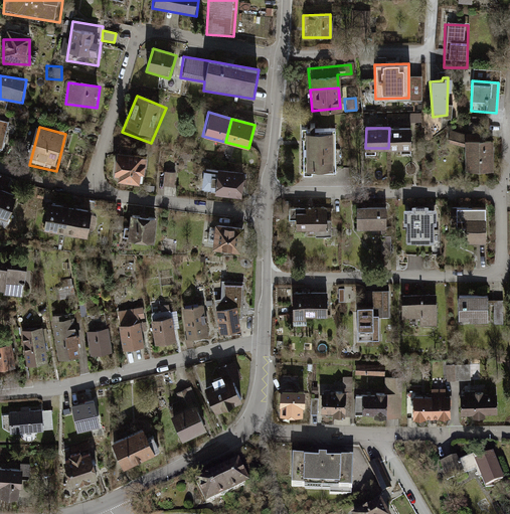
[(412,149),(412,128),(389,128),(388,148),(412,149)]
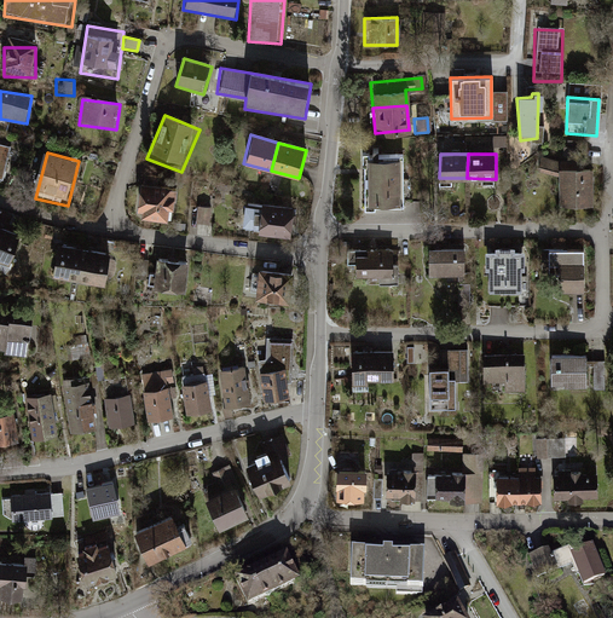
[(400,159),(368,159),(368,206),(400,204),(400,159)]
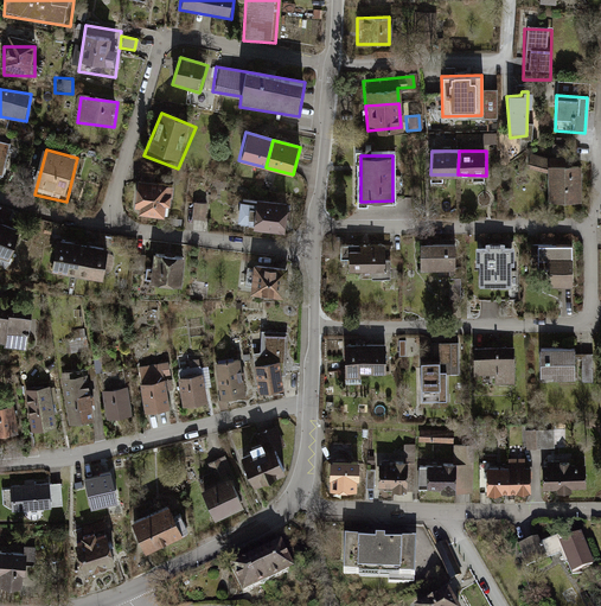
[(528,166),(549,172),(549,201),(580,201),(580,167),(566,167),(566,163),(550,161),(530,157),(528,166)]
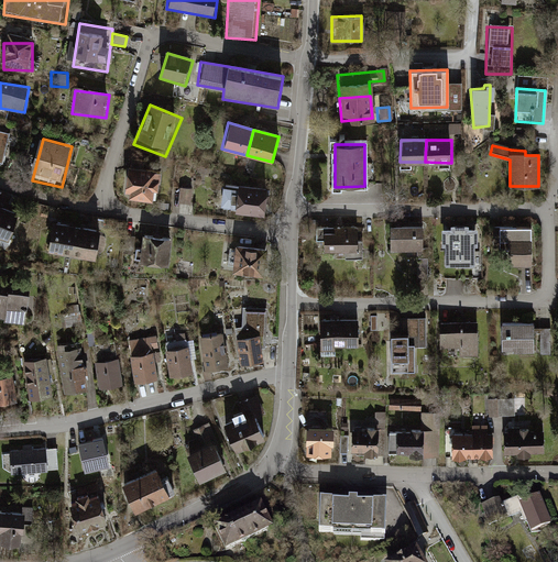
[(124,201),(159,202),(160,169),(126,168),(124,201)]
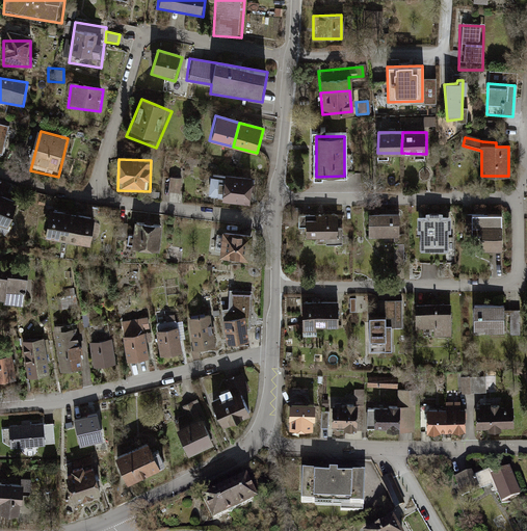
[(252,203),(254,176),(224,175),(222,178),(207,177),(206,196),(224,197),(222,202),(252,203)]
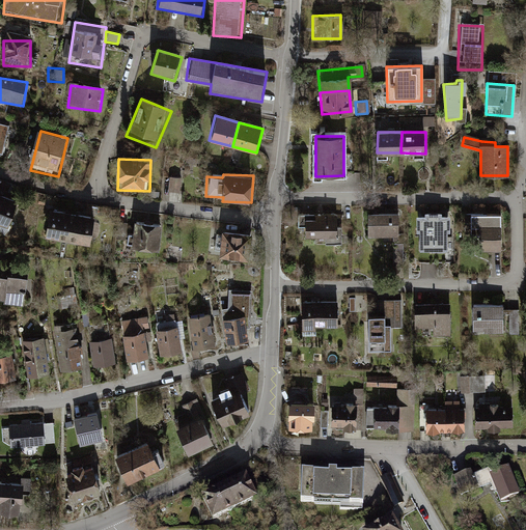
[(176,192),(177,178),(167,177),(166,191),(176,192)]
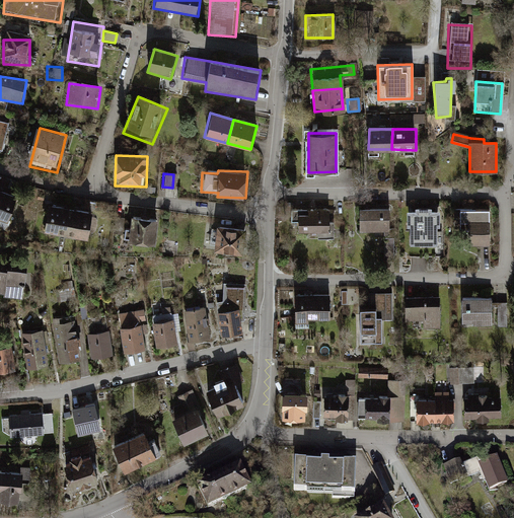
[(20,199),(0,192),(0,221),(11,225),(20,199)]
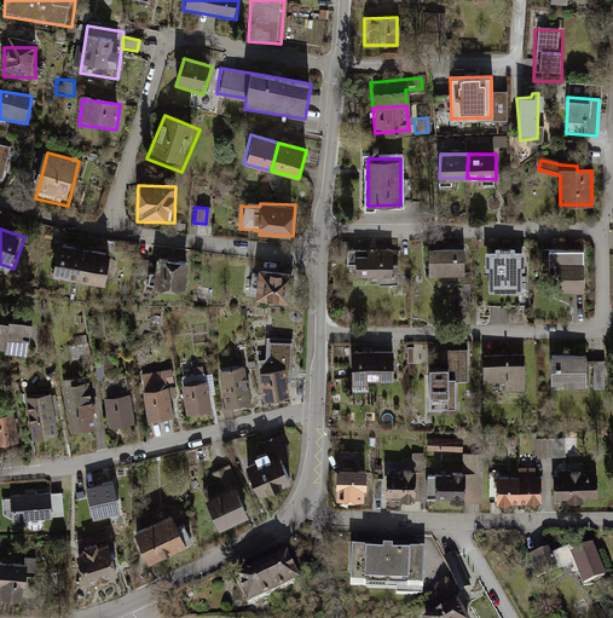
[(539,247),(541,265),(560,263),(562,294),(587,292),(584,243),(539,247)]
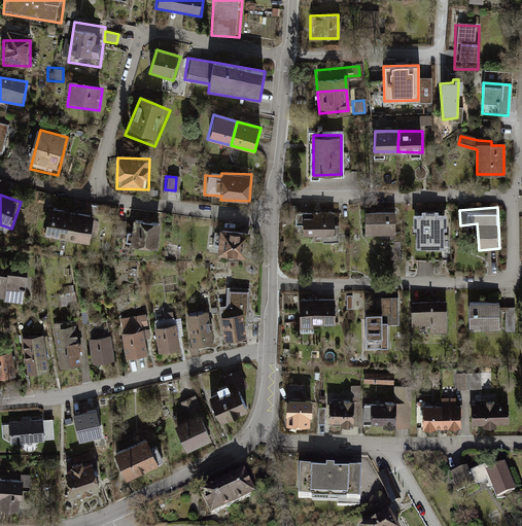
[(95,218),(50,210),(44,237),(90,246),(95,218)]
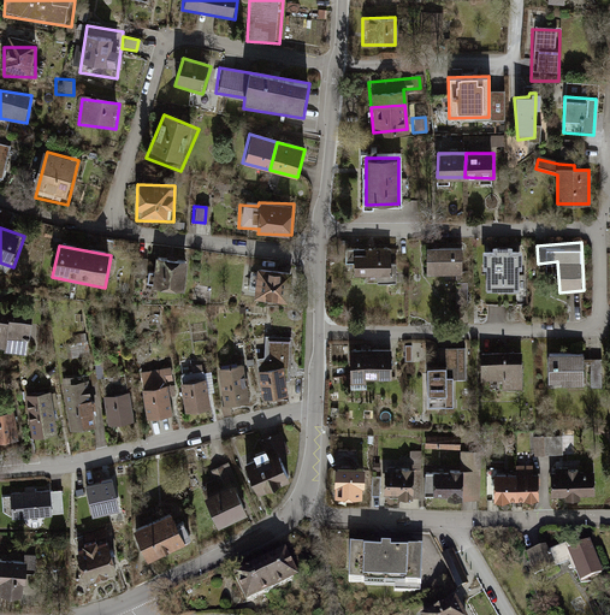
[(363,255),(353,255),(351,275),(394,276),(395,246),(363,246),(363,255)]
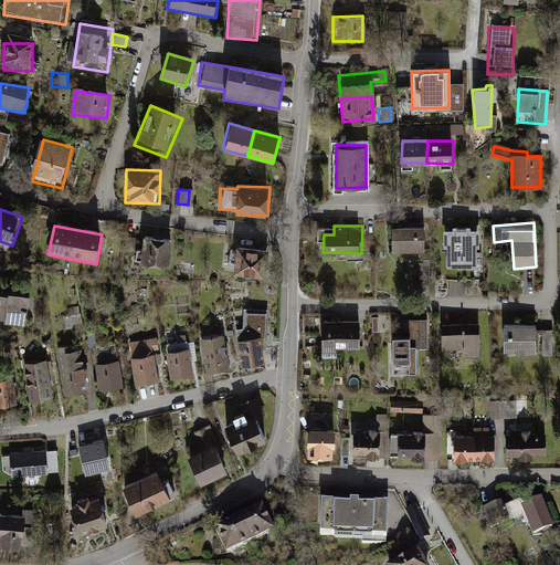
[(469,231),(469,226),(454,226),(454,231),(444,231),(444,247),(448,247),(448,268),(474,267),(474,248),(478,248),(477,231),(469,231)]
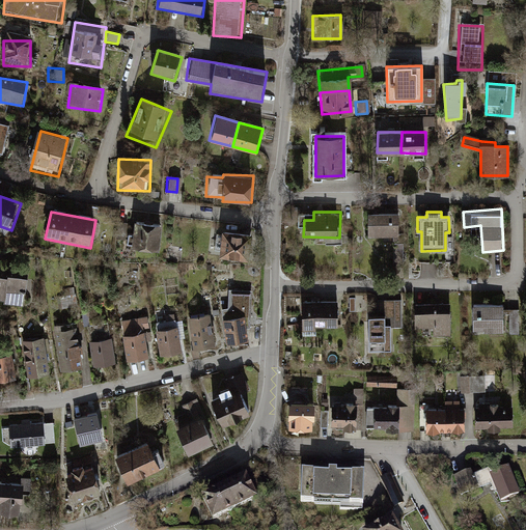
[(366,236),(399,235),(398,213),(366,214),(366,236)]
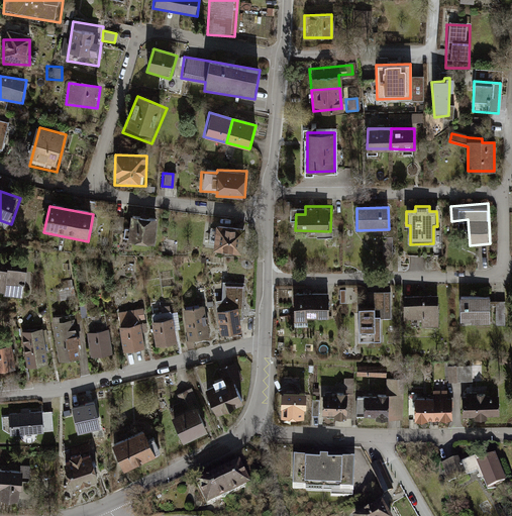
[(162,216),(128,214),(126,248),(160,250),(162,216)]
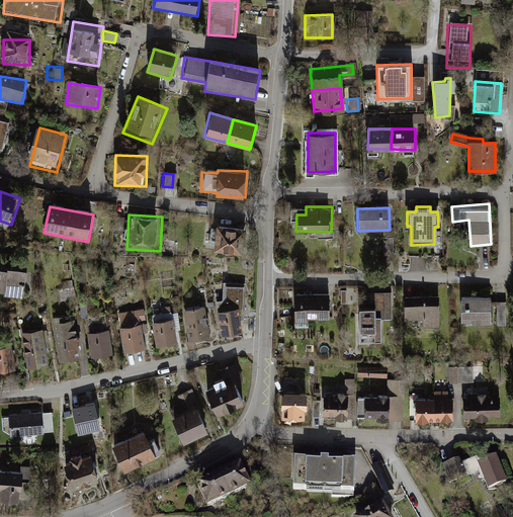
[(246,228),(215,226),(212,256),(244,258),(246,228)]
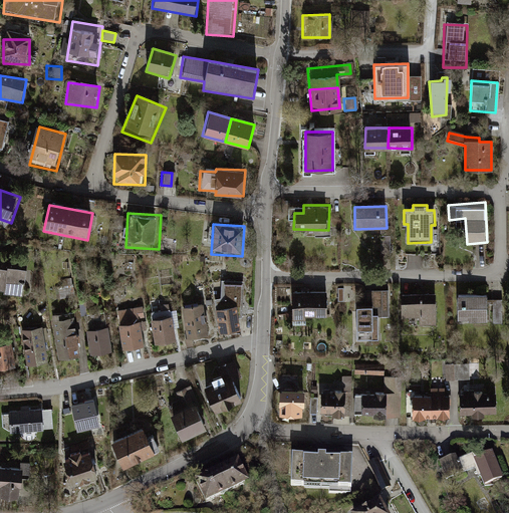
[(0,295),(28,298),(31,272),(0,269),(0,295)]
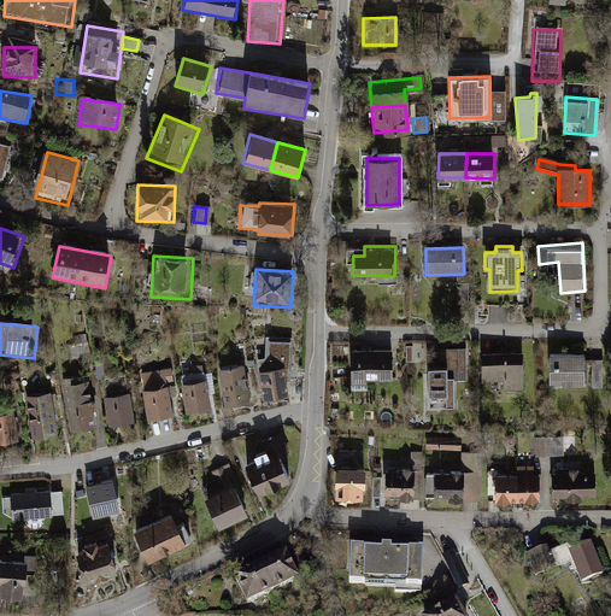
[(282,399),(280,379),(283,379),(286,340),(264,340),(264,361),(253,362),(259,402),(282,399)]
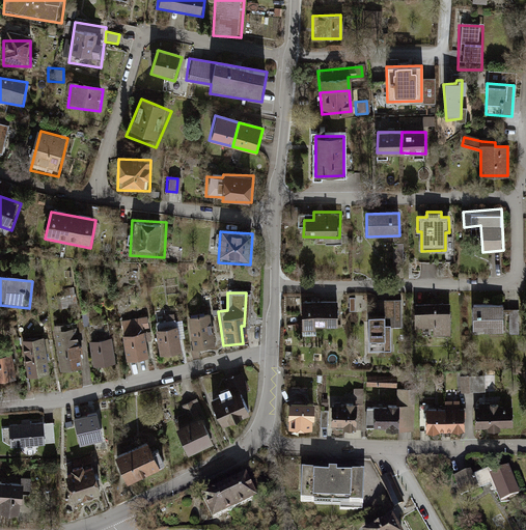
[(394,297),(376,298),(376,312),(366,312),(367,339),(389,338),(388,326),(395,326),(394,297)]
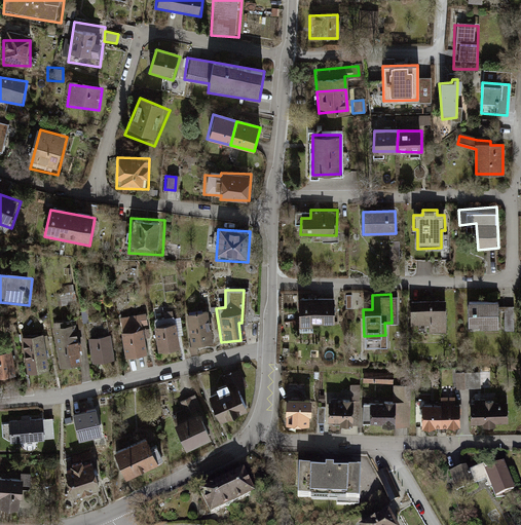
[(333,299),(296,302),(298,333),(314,332),(314,326),(335,325),(333,299)]
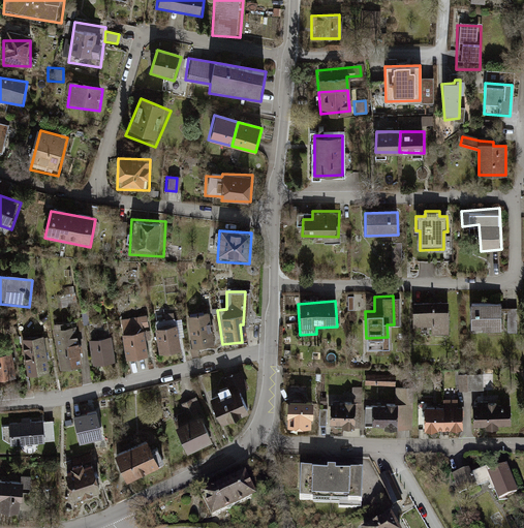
[(412,328),(434,327),(435,334),(449,333),(448,302),(411,303),(412,328)]
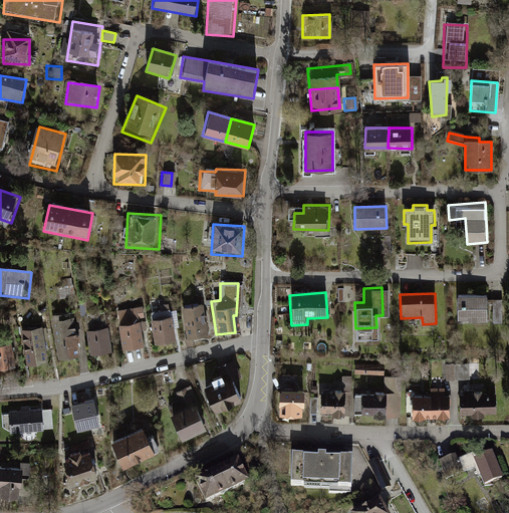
[(500,296),(456,296),(456,322),(500,323),(500,296)]
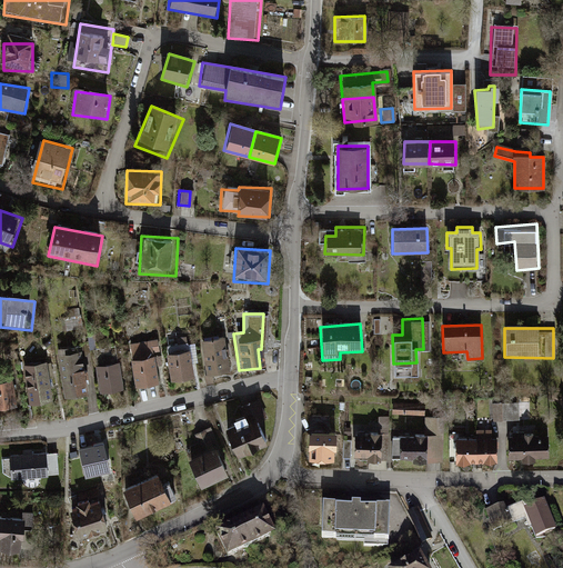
[(223,338),(199,340),(202,375),(227,372),(223,338)]
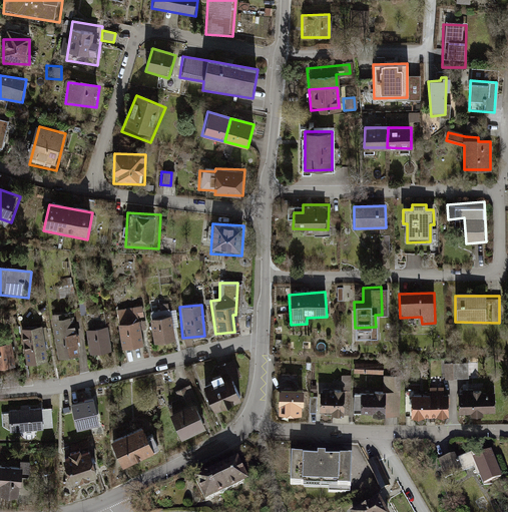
[(171,314),(149,318),(154,346),(176,342),(171,314)]
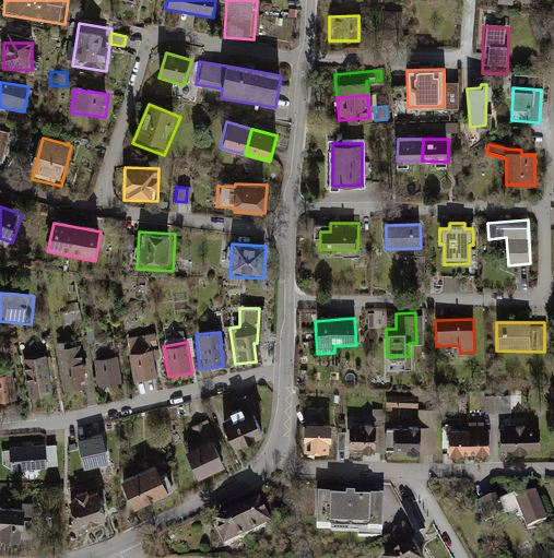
[(83,344),(55,349),(63,393),(93,388),(83,344)]
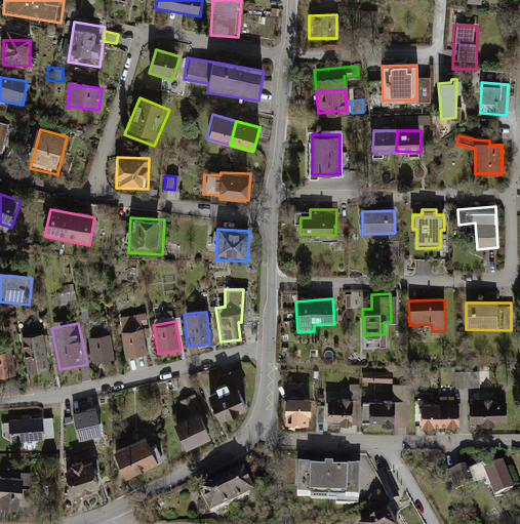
[(119,330),(125,359),(150,354),(144,325),(119,330)]
